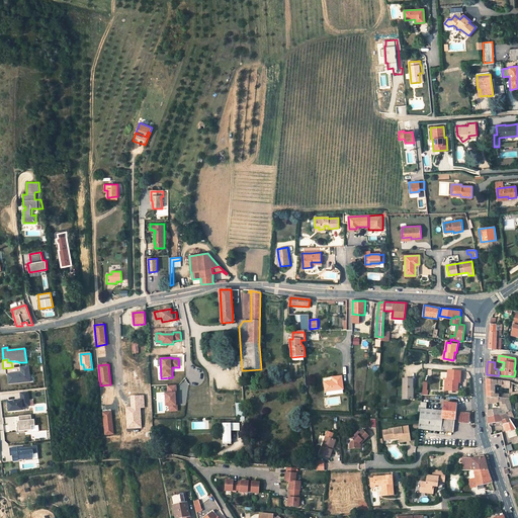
[(30,382),(28,366),(20,367),(21,373),(19,373),(8,374),(9,384),(30,382)]
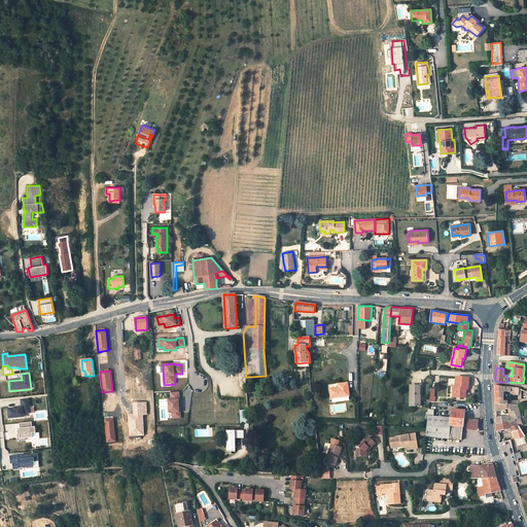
[(468,387),(469,378),(456,378),(456,386),(455,397),(465,398),(466,389),(466,387),(468,387)]
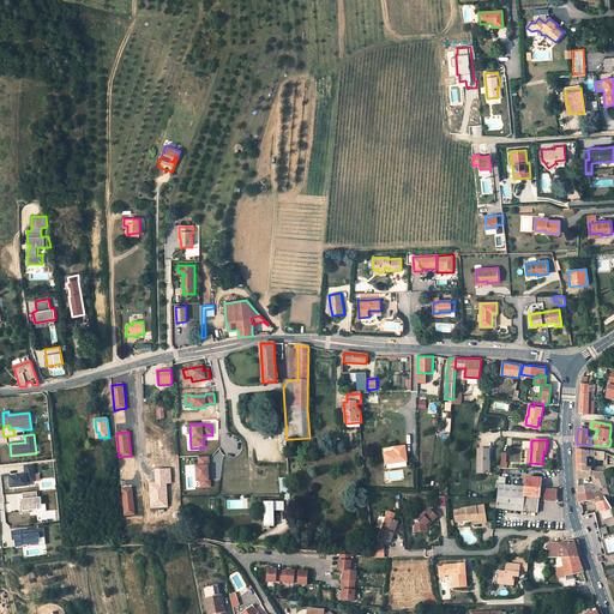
[(395,451),(385,452),(386,464),(407,461),(405,446),(395,447),(395,451)]
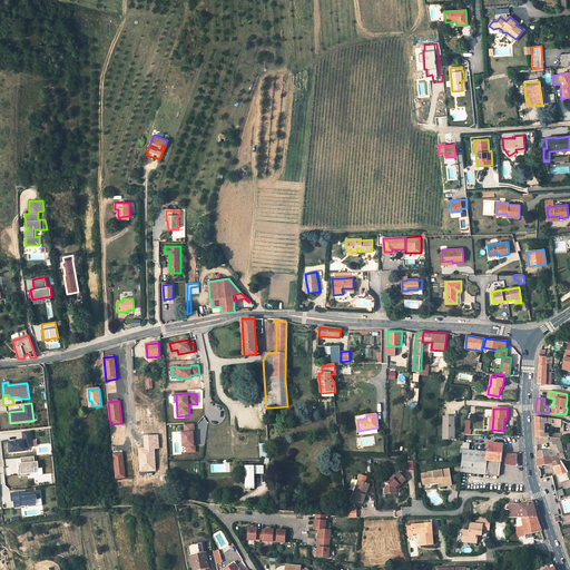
[(549,438),(549,433),(544,433),(544,423),(552,424),(552,420),(536,416),(536,428),(536,436),(549,438)]
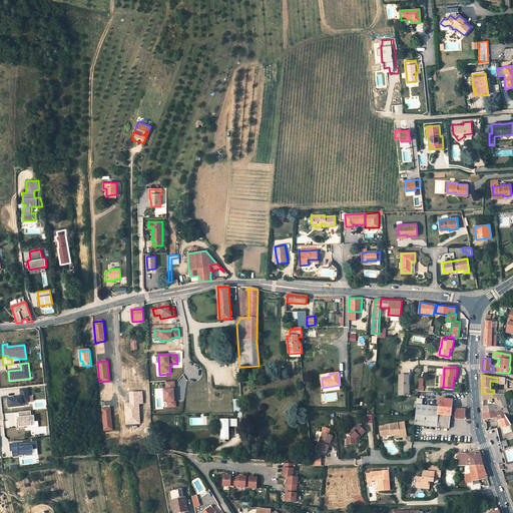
[(409,376),(400,376),(399,395),(408,396),(408,385),(409,385),(409,376)]
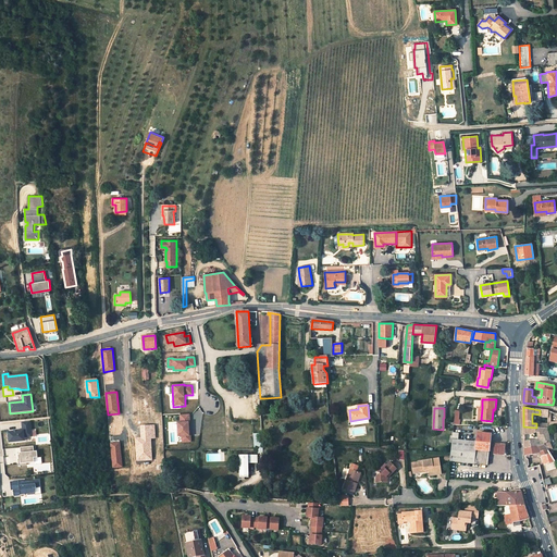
[(190,415),(180,415),(181,421),(177,422),(178,436),(182,436),(182,443),(192,442),(192,430),(189,431),(189,422),(190,422),(190,415)]
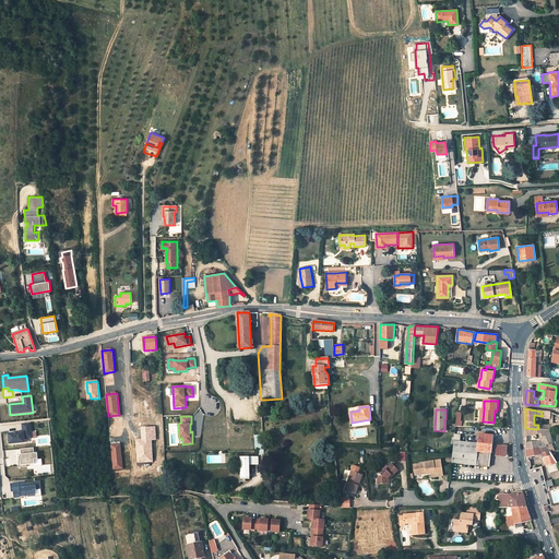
[(14,433),(9,435),(10,444),(25,442),(24,439),(32,438),(31,423),(22,424),(23,433),(18,433),(18,432),(14,433)]
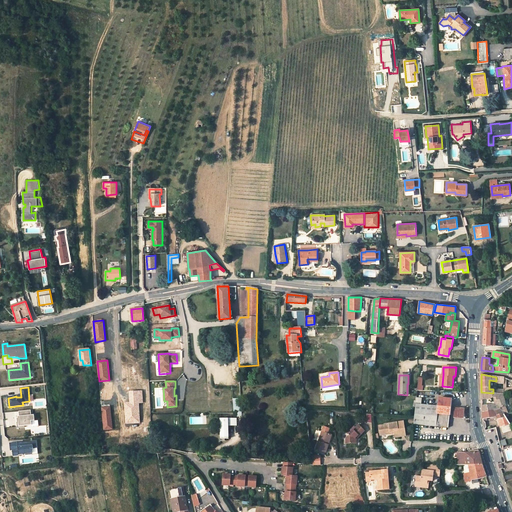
[(125,424),(140,423),(139,402),(143,402),(142,391),(129,391),(129,403),(124,403),(125,424)]
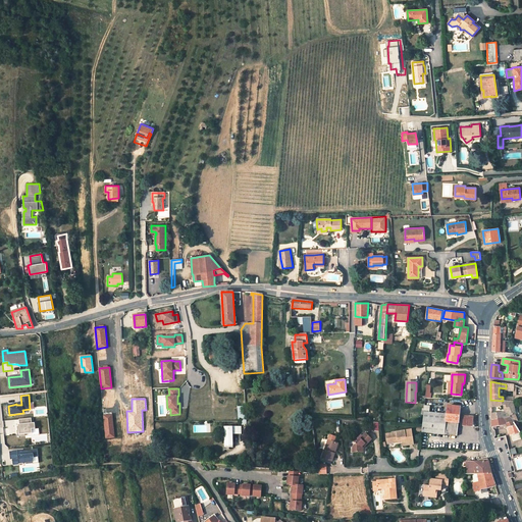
[(491,407),(504,405),(504,412),(491,413),(491,419),(510,417),(509,415),(515,413),(513,401),(503,401),(490,400),(491,407)]
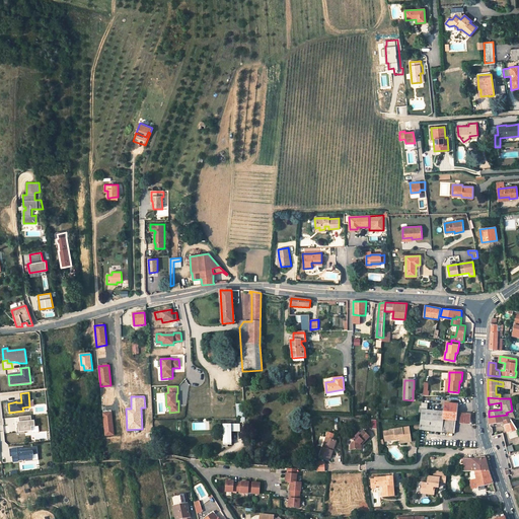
[(237,404),(238,419),(245,419),(244,403),(237,404)]
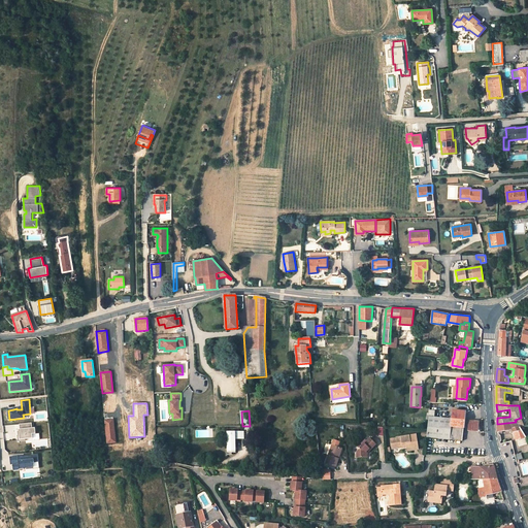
[(427,437),(462,441),(465,421),(466,421),(467,411),(453,410),(452,419),(434,418),(429,417),(427,437)]
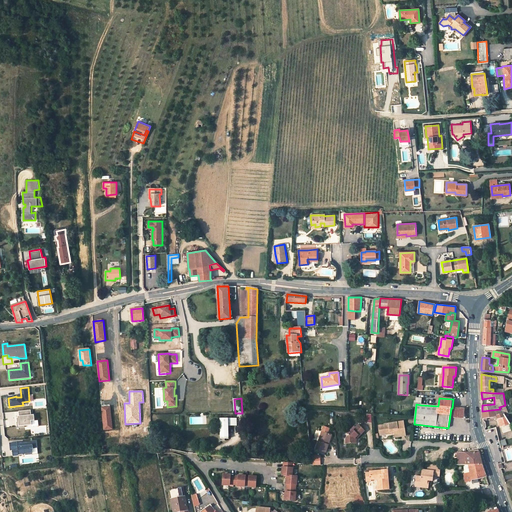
[(504,414),(508,413),(505,405),(499,407),(500,409),(504,414)]
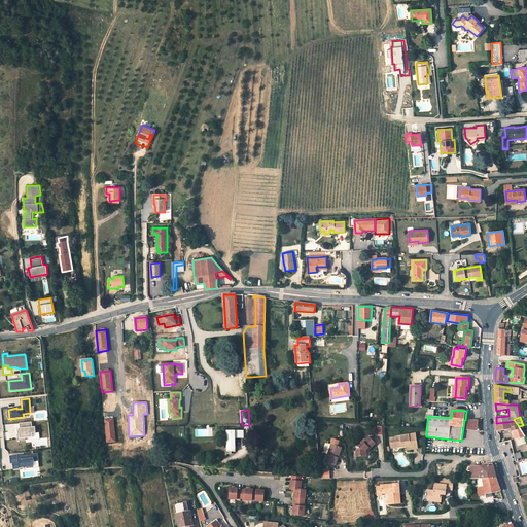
[(115,442),(113,418),(104,419),(107,443),(115,442)]
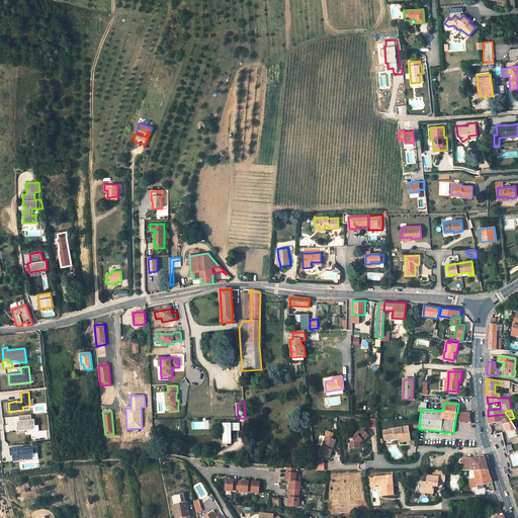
[(469,413),(460,413),(459,423),(469,424),(469,413)]
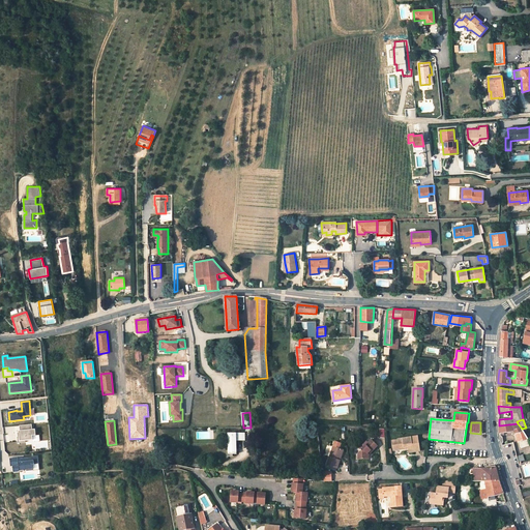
[(513,430),(514,430),(517,434),(519,442),(520,441),(527,439),(528,439),(524,432),(522,429),(518,423),(499,425),(500,433),(503,432),(511,431),(513,430)]
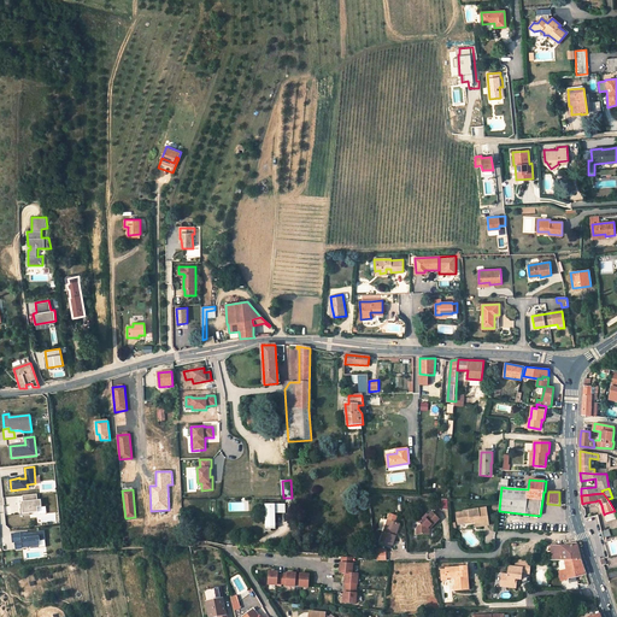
[(37,494),(23,497),(23,503),(22,503),(23,510),(21,510),(21,516),(30,515),(30,513),(39,513),(37,507),(42,507),(41,500),(37,501),(37,494)]
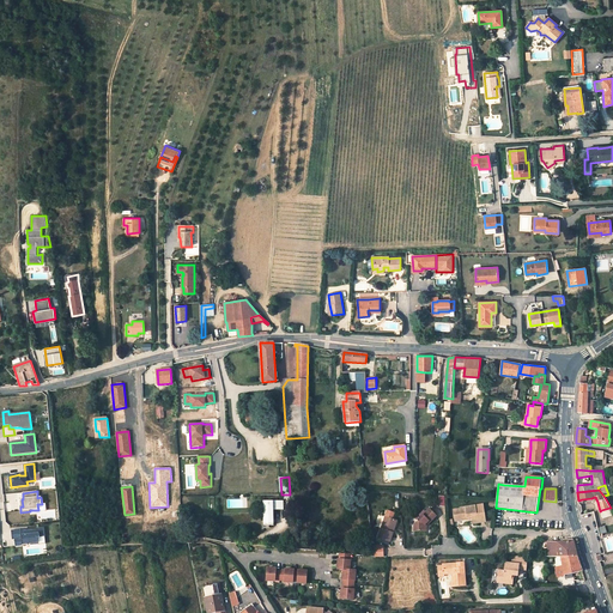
[(265,521),(265,525),(268,525),(273,525),(273,509),(283,509),(283,501),(263,501),(263,503),(265,503),(265,507),(263,507),(263,509),(265,509),(265,513),(263,513),(262,513),(262,515),(263,515),(265,515),(265,519),(263,519),(263,521),(265,521)]
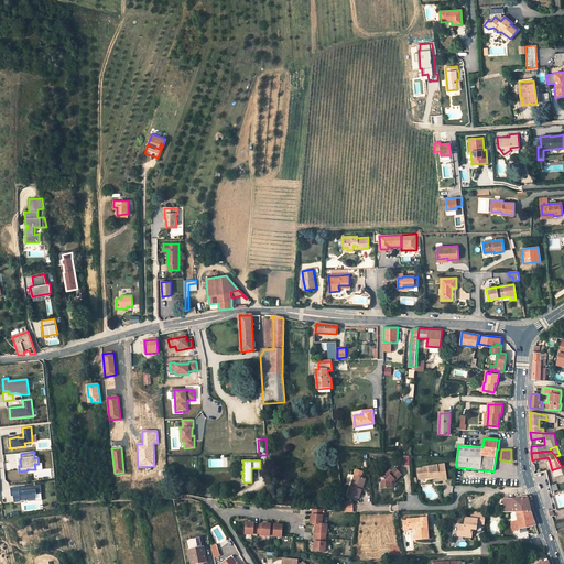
[(424,468),(418,469),(420,479),(425,478),(426,477),(431,476),(431,475),(435,474),(435,477),(436,478),(437,479),(441,479),(441,481),(447,480),(444,464),(423,467),(424,468)]
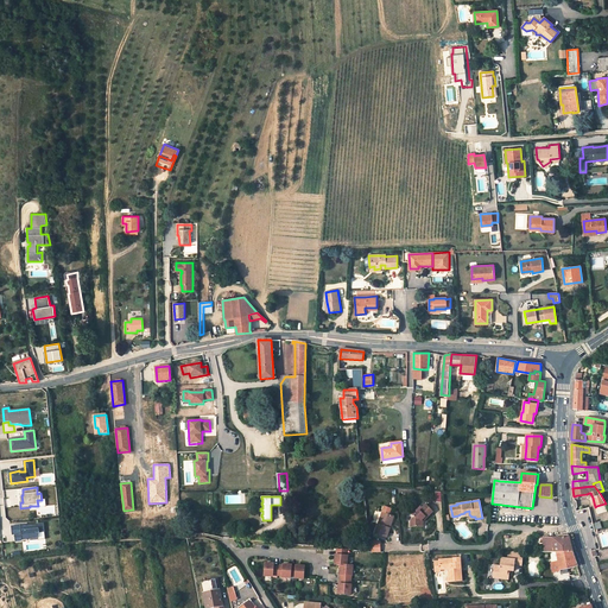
[(596,506),(599,513),(607,511),(605,504),(596,506)]
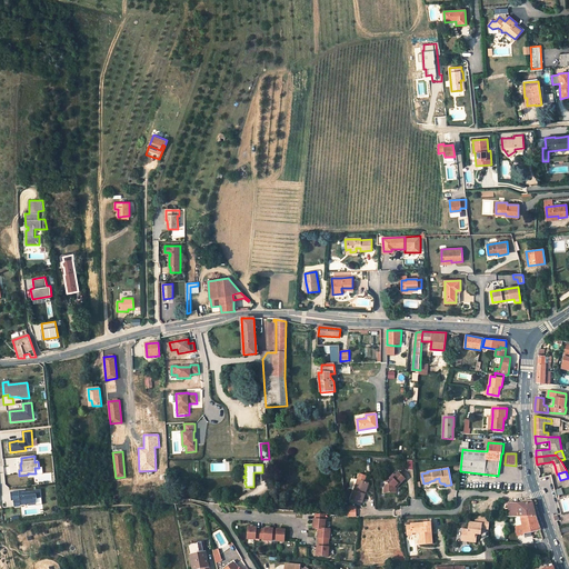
[(399,472),(389,482),(388,481),(387,482),(388,483),(389,485),(387,487),(386,493),(398,493),(398,488),(397,487),(398,486),(399,486),(406,479),(399,472)]
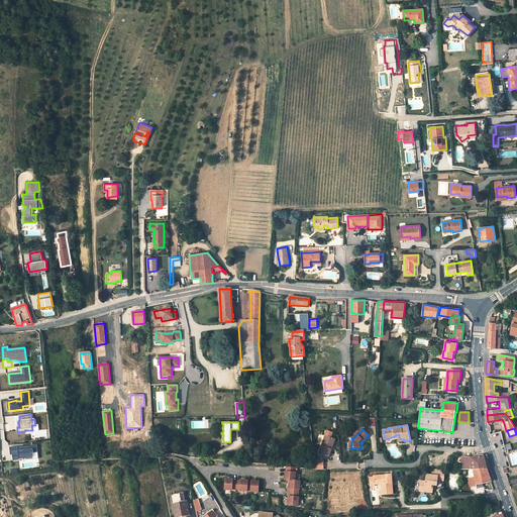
[(509,461),(507,461),(505,456),(508,456),(507,454),(506,452),(506,450),(504,445),(500,432),(489,435),(491,445),(495,443),(496,446),(497,449),(492,451),(494,458),(497,471),(500,470),(505,468),(510,467),(509,461)]
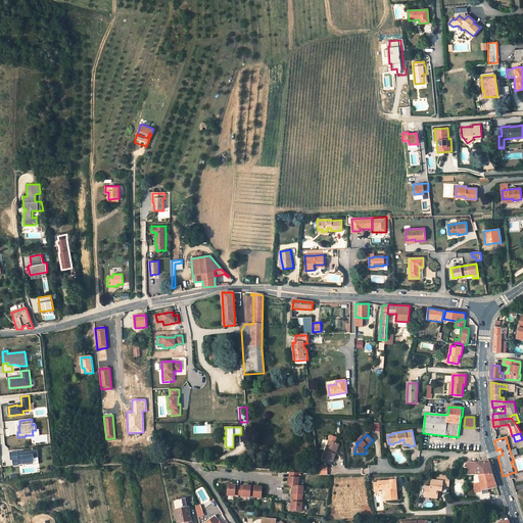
[(333,463),(336,455),(334,455),(337,444),(335,443),(329,441),(323,459),(333,463)]
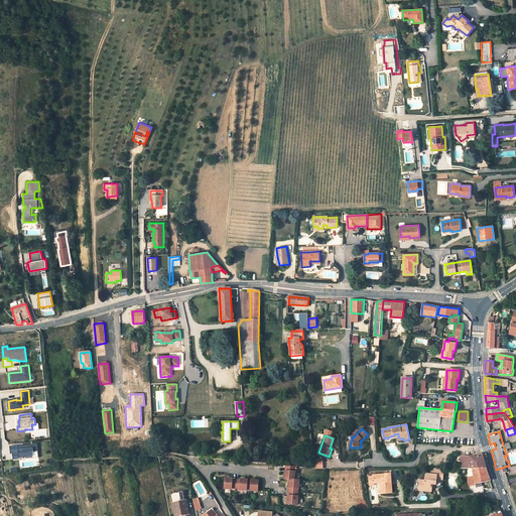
[(18,445),(9,446),(10,455),(12,455),(13,461),(19,460),(19,458),(25,458),(32,458),(32,453),(38,453),(37,444),(30,445),(22,446),(18,447),(18,445)]
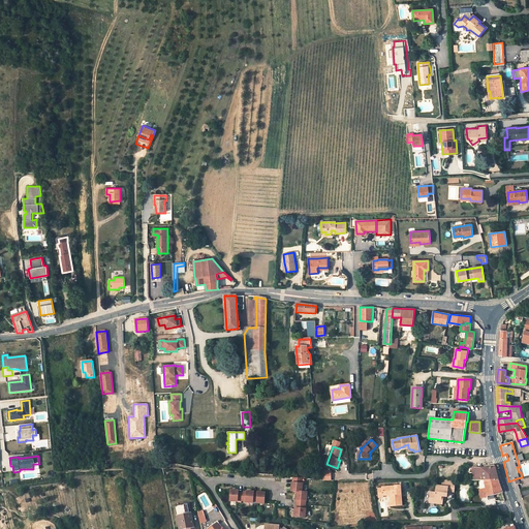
[(488,468),(474,468),(472,468),(472,469),(472,471),(473,474),(473,479),(478,480),(484,480),(498,480),(495,466),(488,466),(488,468)]
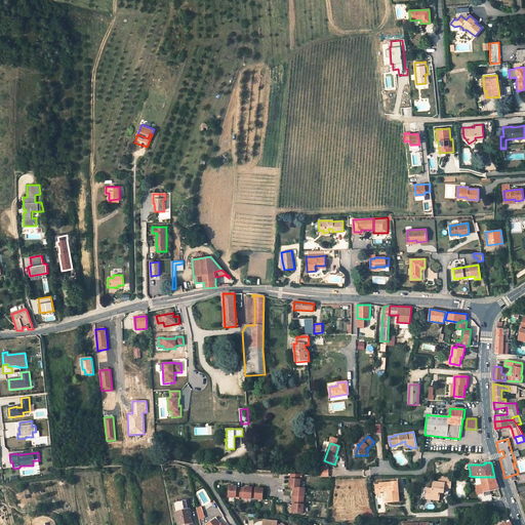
[(299,480),(299,475),(291,474),(291,479),(290,479),(289,488),(294,488),(293,496),(294,496),(293,500),(293,505),(292,513),(303,514),(304,506),(303,506),(303,501),(304,497),(305,489),(299,488),(300,480),(299,480)]
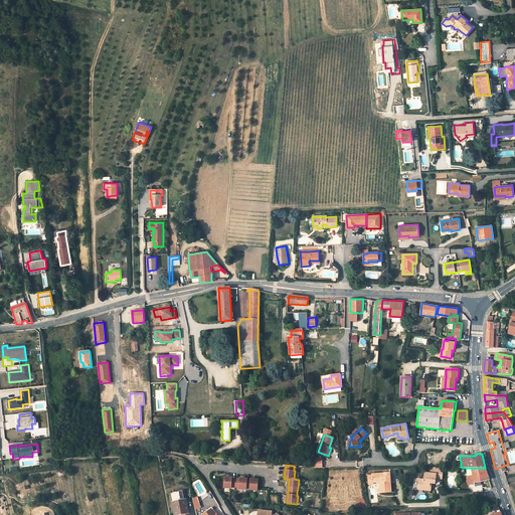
[(431,474),(436,475),(436,478),(442,479),(442,468),(431,468),(431,474)]
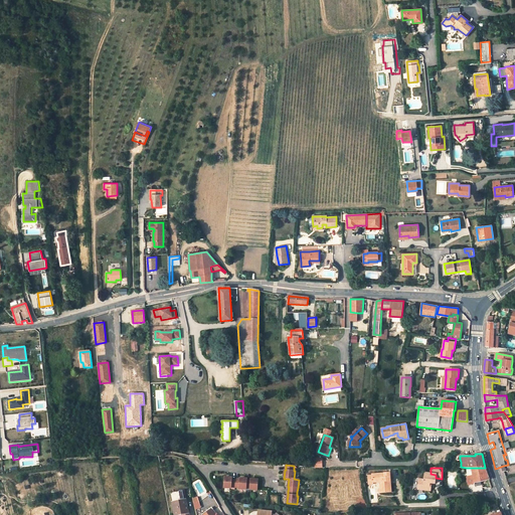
[(475,483),(489,479),(485,468),(471,468),(475,483)]
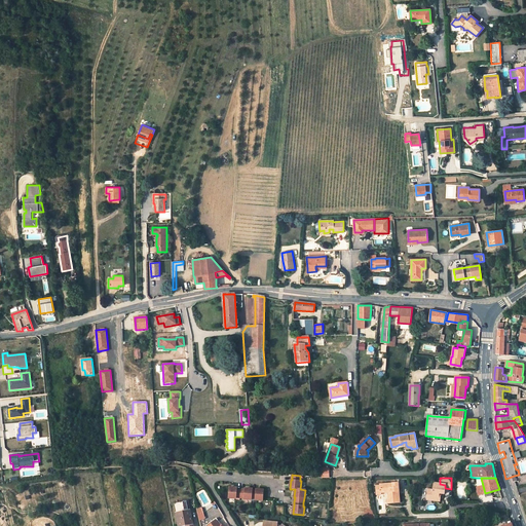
[(400,483),(379,484),(379,486),(376,486),(376,490),(380,490),(380,492),(380,493),(387,492),(387,491),(389,491),(390,491),(390,492),(390,493),(389,493),(389,499),(393,498),(393,502),(400,502),(399,491),(400,491),(400,483)]
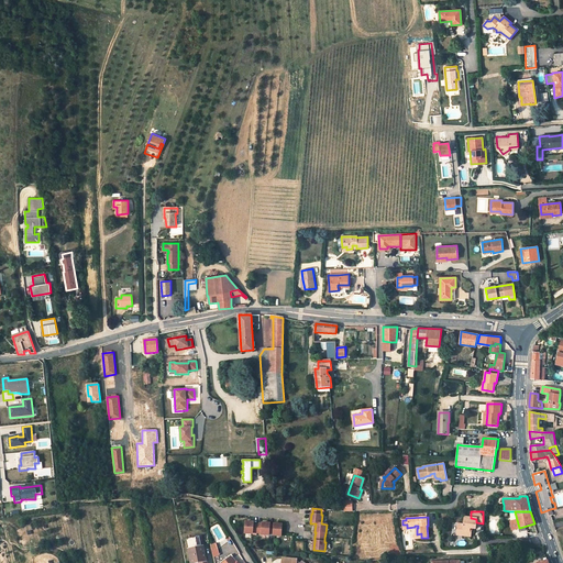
[(470,528),(472,528),(475,529),(475,526),(476,522),(476,519),(471,518),(464,518),(463,525),(457,523),(456,536),(468,537),(470,528)]
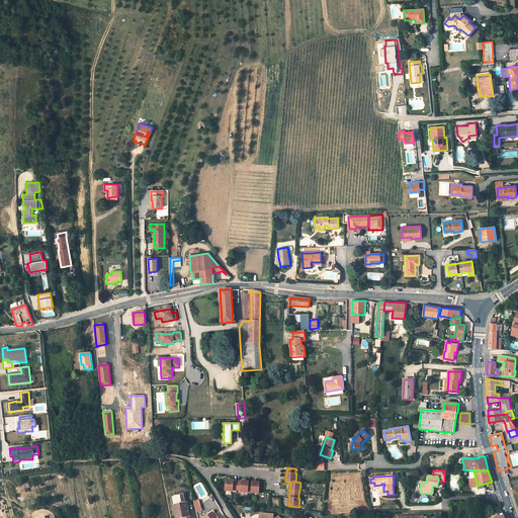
[(241,482),(237,482),(233,482),(233,481),(226,480),(225,490),(232,491),(232,490),(236,490),(240,490),(240,492),(247,492),(247,491),(251,491),(251,492),(258,493),(259,483),(252,482),(252,483),(248,483),(248,482),(241,481),(241,482)]
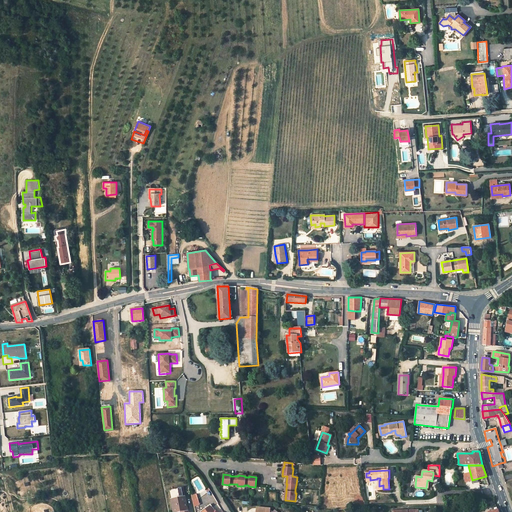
[(188,509),(185,497),(171,500),(173,511),(188,511),(188,509)]
